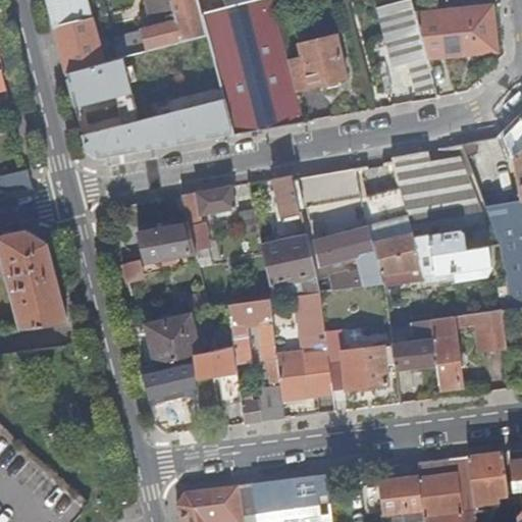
[(43,0),(63,73),(66,72),(206,36),(201,14),(197,0),(43,0)]
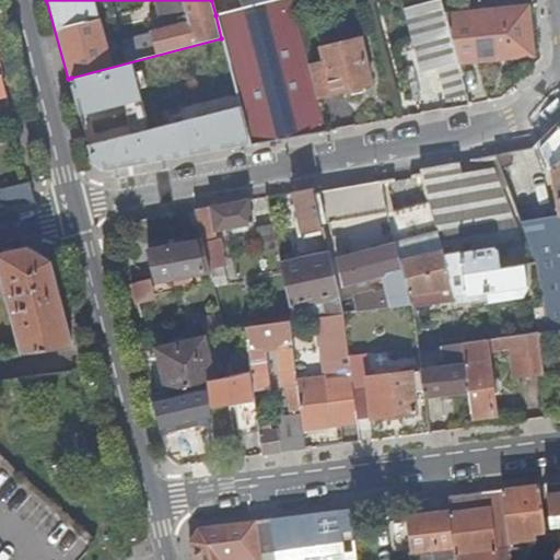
[(211,0),(216,15),(276,0),(211,0)]
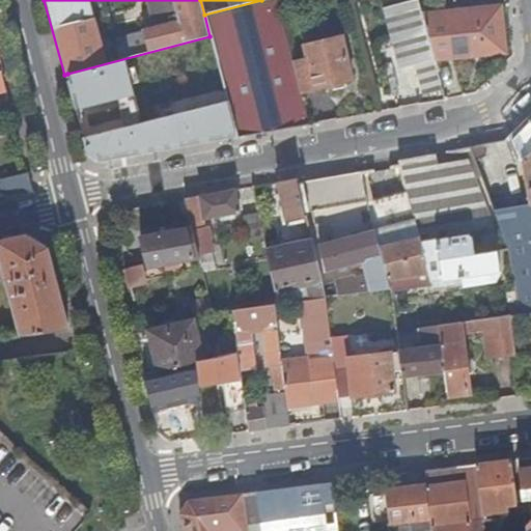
[(236,138),(308,126),(300,92),(291,63),(275,0),(261,0),(204,15),(210,36),(236,138)]
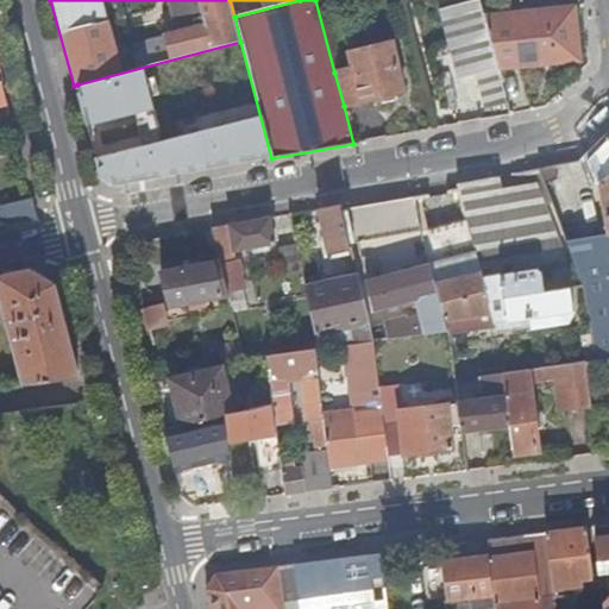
[(484,19),(478,0),(469,0),(440,8),(458,77),(496,68),(484,19)]
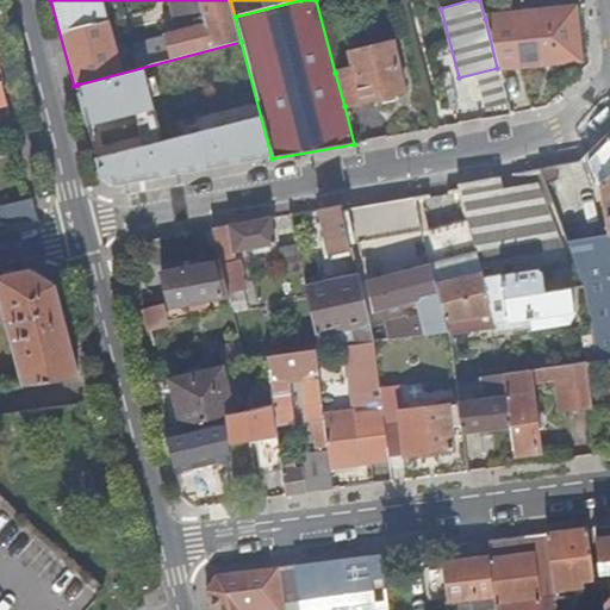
[(497,68),(498,69),(579,60),(573,8),(485,19),(497,68)]
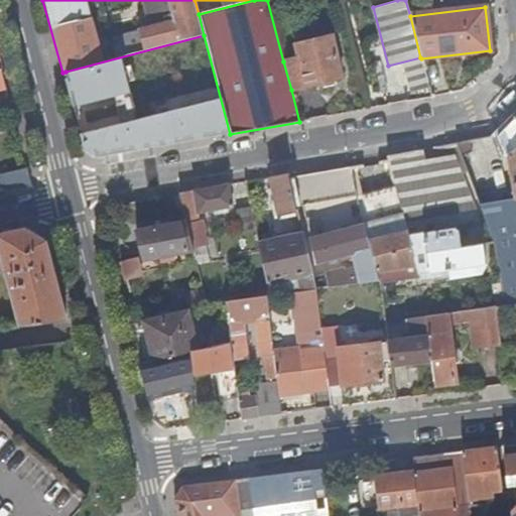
[(283,61),(291,90),(341,79),(331,37),(294,46),(297,58),(283,61)]
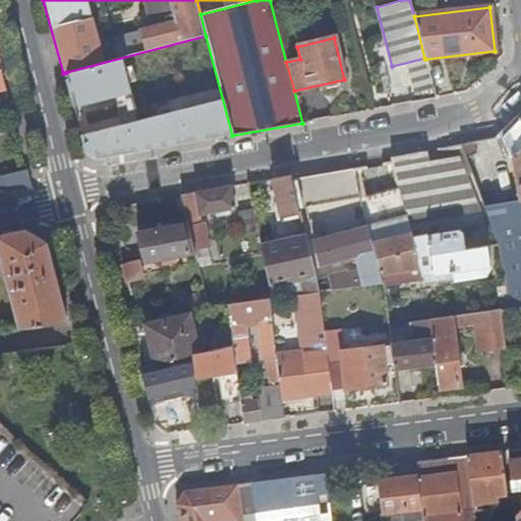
[(520,116),(502,134),(509,158),(511,156),(520,150),(520,116)]
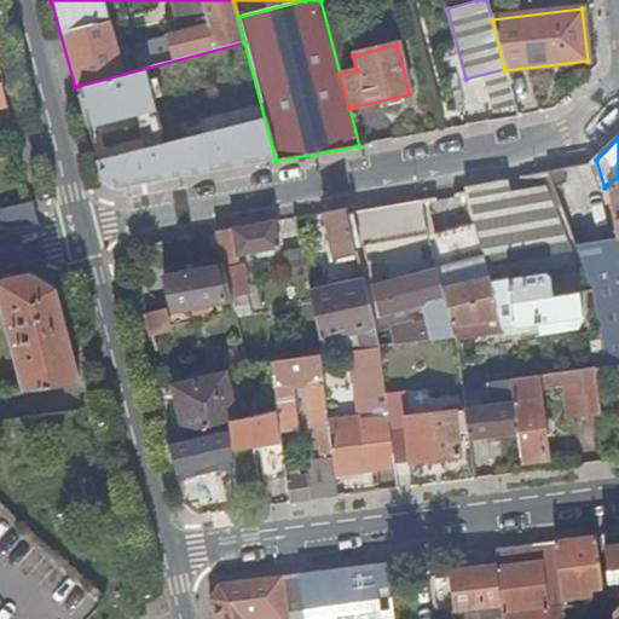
[(553,186),(547,171),(537,173),(539,190),(544,189),(553,186)]
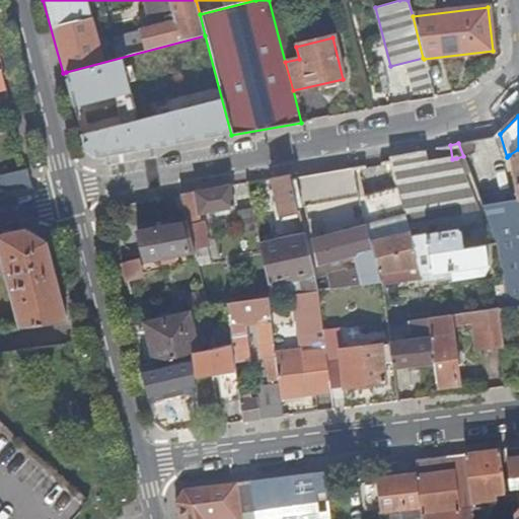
[(452,159),(450,145),(438,148),(440,158),(415,163),(413,153),(389,158),(398,191),(409,226),(423,277),(467,272),(468,279),(483,278),(482,271),(488,270),(485,246),(464,249),(461,234),(458,231),(427,236),(426,228),(474,220),(477,214),(456,158),(452,159)]
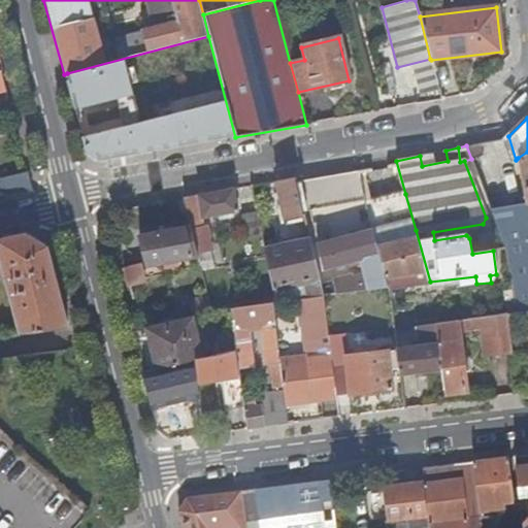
[(516,314),(527,312),(527,152),(518,158),(526,205),(491,210),(505,250),(516,314)]
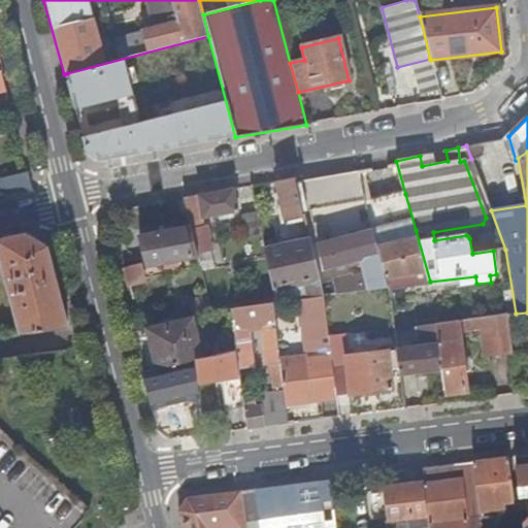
[(30,191),(25,171),(0,175),(0,178),(5,196),(30,191)]
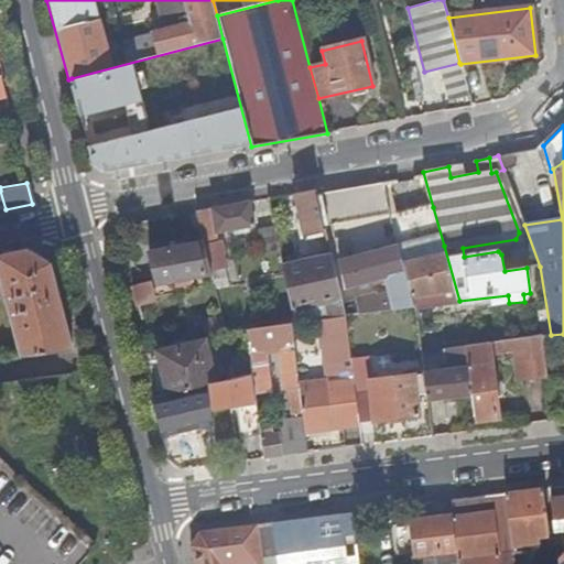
[(316,194),(325,230),(326,234),(327,243),(394,232),(390,216),(383,193),(381,183),(316,194)]
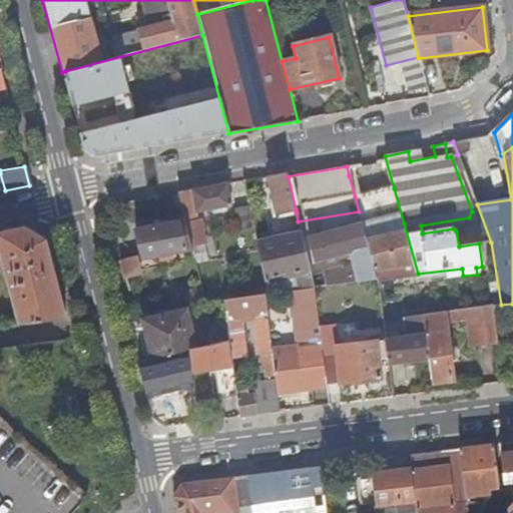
[(287,172),(268,175),(276,214),(296,209),(288,176),(287,172)]
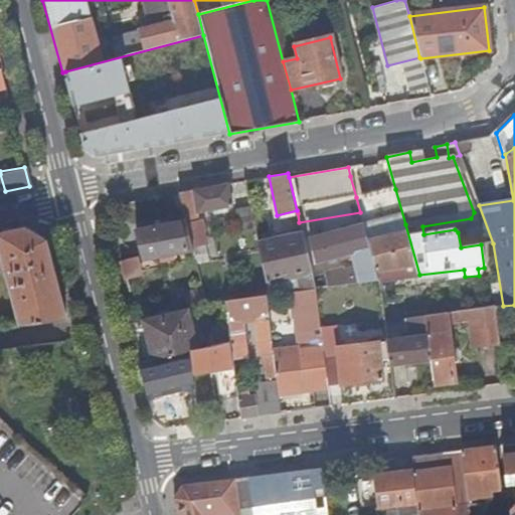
[(356,197),(362,196),(356,174),(350,176),(356,197)]
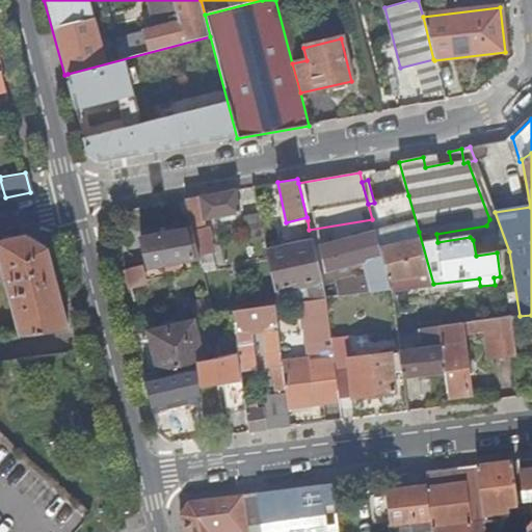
[(239,213),(235,189),(184,198),(190,225),(198,257),(207,255),(211,254),(207,227),(205,227),(204,219),(239,213)]
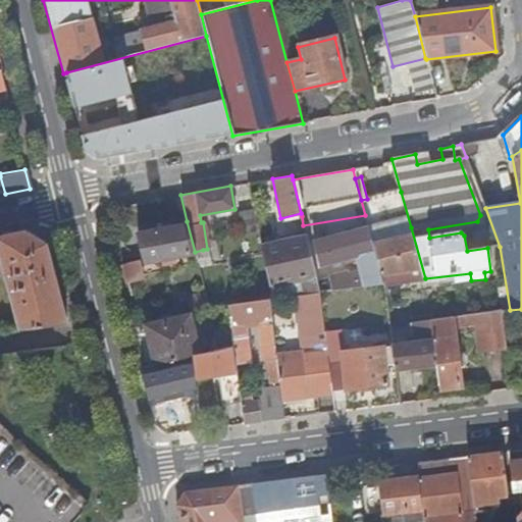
[(368,227),(383,285),(425,280),(425,278),(411,227),(401,192),(367,199),(361,200),(365,215),(368,227)]
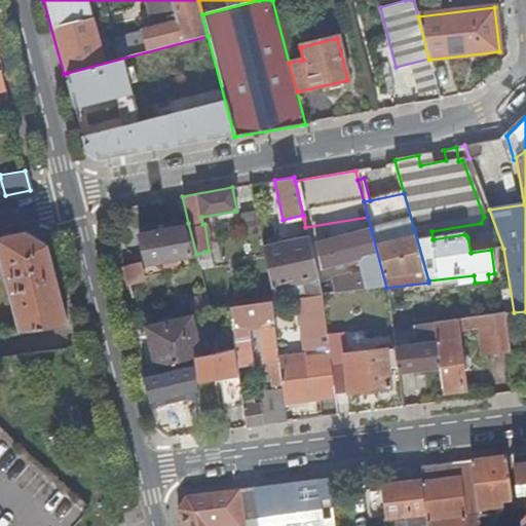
[(260,236),(256,213),(240,216),(243,229),(241,229),(243,239),(260,236)]
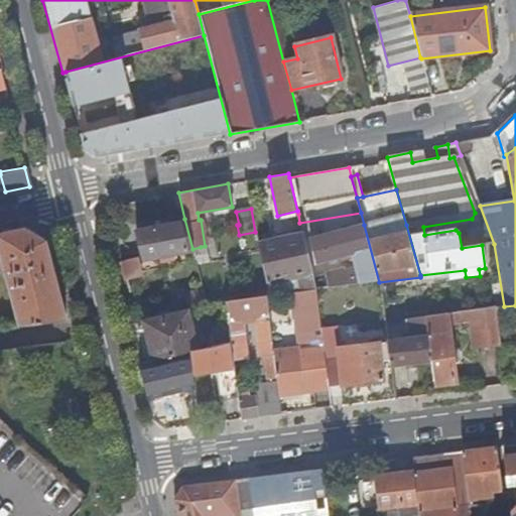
[(299,223),(298,214),(289,216),(293,235),(279,237),(289,278),(298,277),(300,291),(316,290),(313,278),(299,223)]
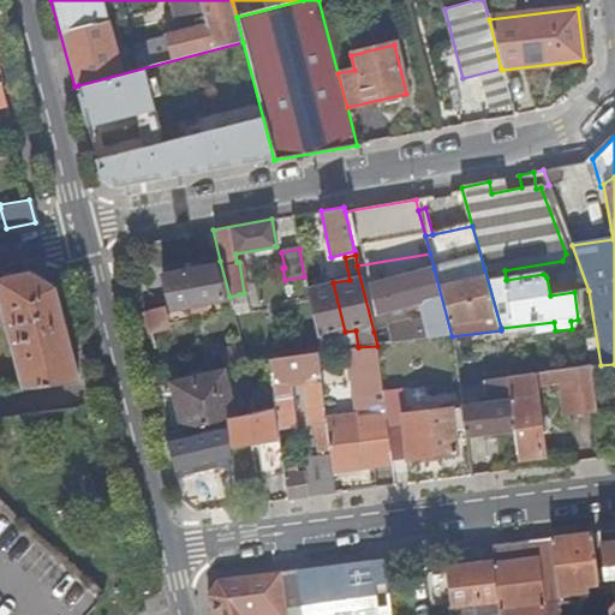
[(230,297),(220,261),(162,274),(171,309),(230,297)]
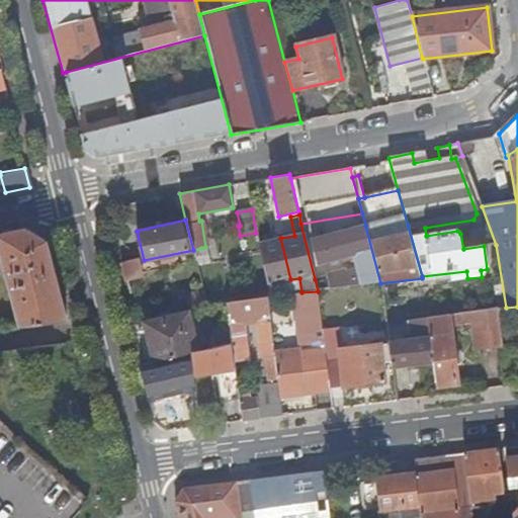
[(315,279),(318,291),(380,283),(365,226),(310,240),(317,264),(349,256),(350,262),(354,261),(358,277),(346,279),(344,271),(328,273),(329,278),(315,279)]
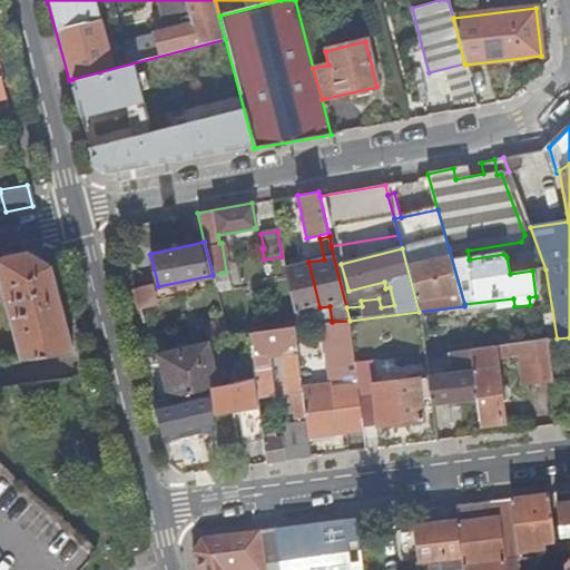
[(0,281),(20,360),(70,353),(56,296),(48,268),(25,252),(0,257),(0,281)]
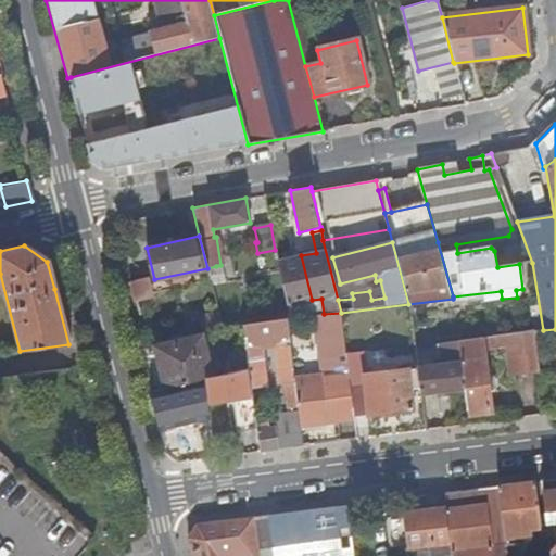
[(301,255),(278,261),(290,318),(300,317),(297,303),(312,300),(301,255)]
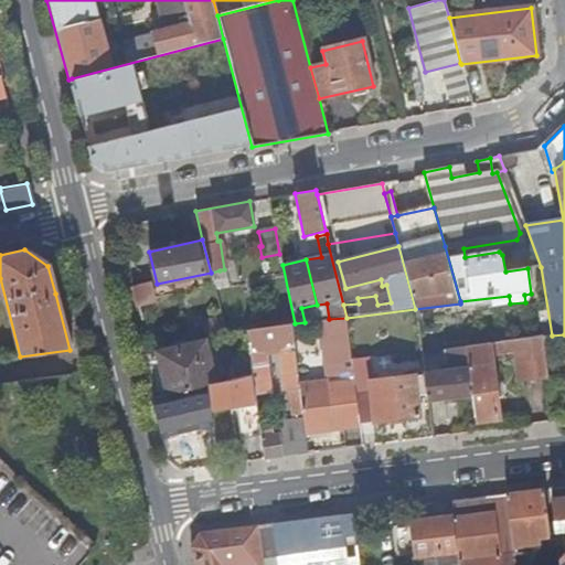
[(224,287),(220,270),(211,273),(215,290),(224,287)]
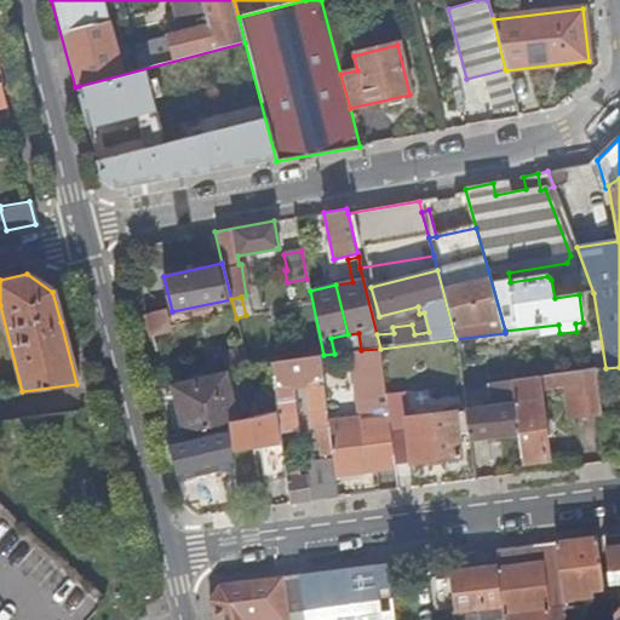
[(165,310),(145,315),(150,336),(171,329),(165,310)]
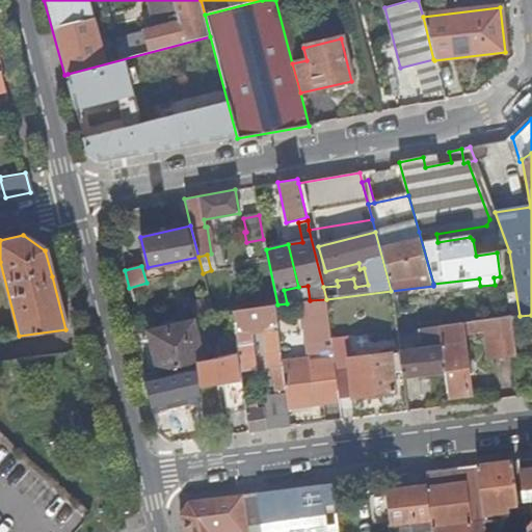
[(190,300),(193,314),(212,312),(209,298),(190,300)]
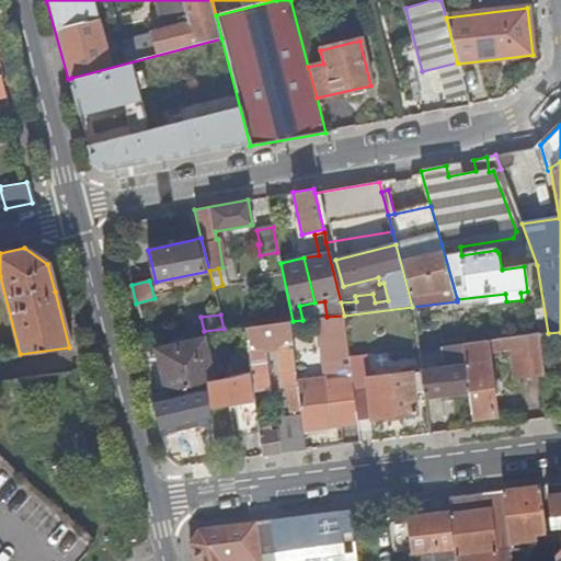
[(290,321),(288,321),(300,412),(300,418),(302,428),(356,422),(347,353),(344,316),(327,317),(316,318),(323,378),(309,379),(309,378),(297,380),(290,321)]
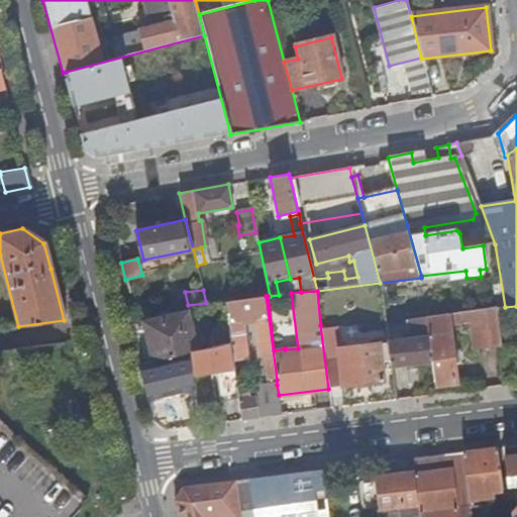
[(266,296),(225,301),(231,343),(234,365),(247,363),(242,321),(253,320),(259,360),(265,359),(268,381),(277,380),(266,296)]
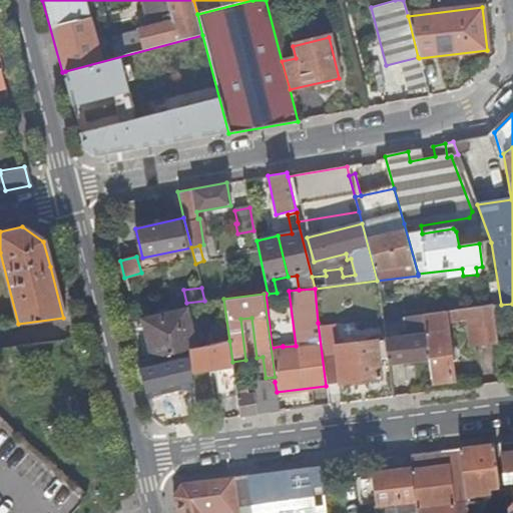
[(493,307),(493,316),(512,313),(512,304),(501,305),(493,307)]
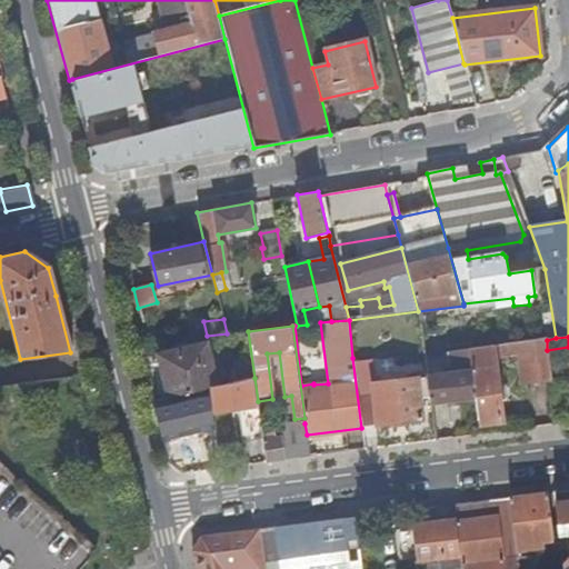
[(475,398),(478,421),(502,418),(496,361),(522,358),(522,369),(520,369),(521,386),(551,383),(547,350),(547,340),(469,350),(475,398)]
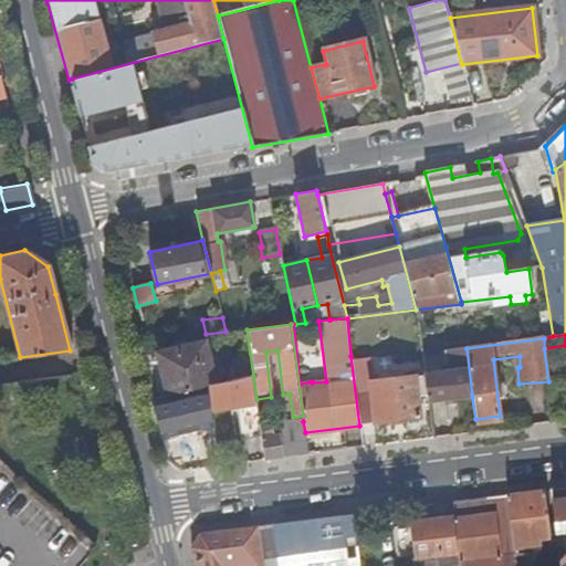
[(205,341),(140,356),(152,400),(209,386),(217,385),(205,341)]
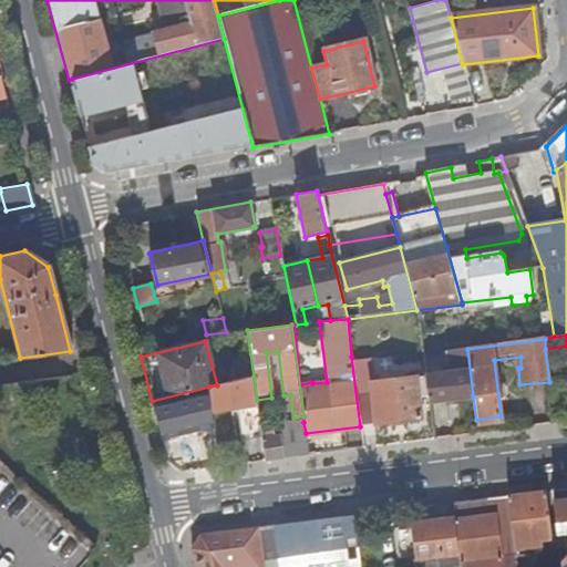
[(428,398),(428,402),(473,397),(467,349),(453,351),(455,372),(425,377),(425,378),(428,398)]
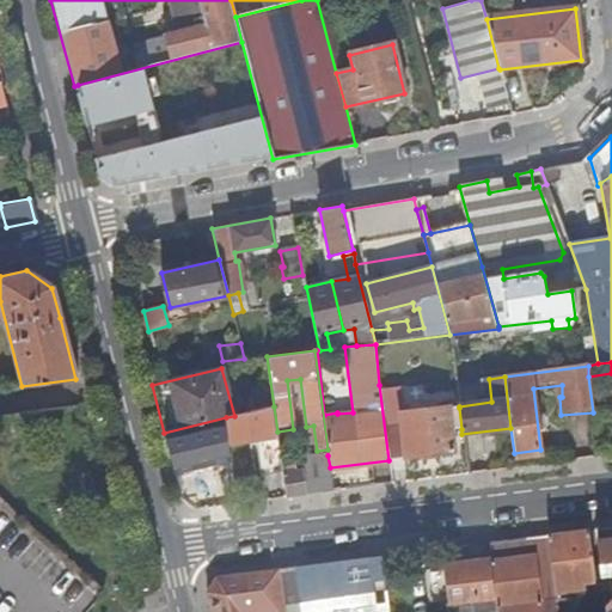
[(379,385),(389,460),(453,452),(451,430),(461,429),(459,408),(399,415),(399,408),(396,383),(379,385)]
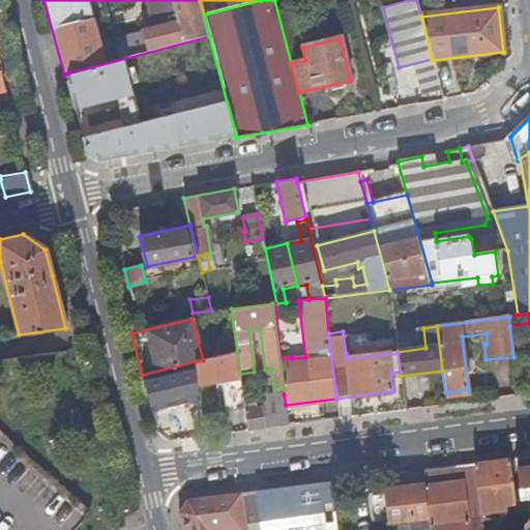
[(346,359),(398,353),(398,352),(396,346),(346,353),(346,359)]
